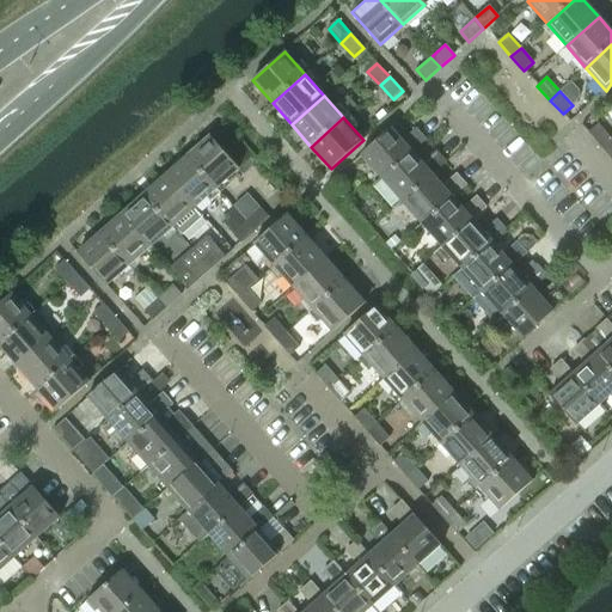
[(588,133),(601,147),(611,139),(598,124),(588,133)]
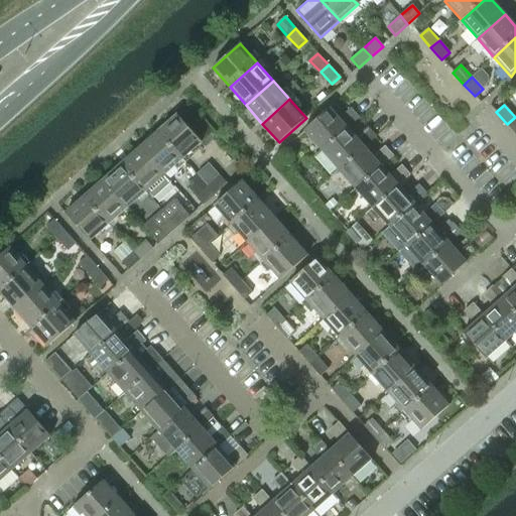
[(304,131),(321,151),(348,128),(359,118),(350,109),(340,118),(331,108),(304,131)]
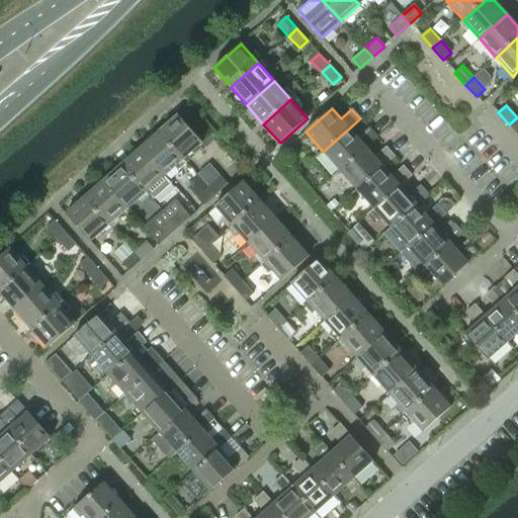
[(159,132),(183,160),(202,143),(178,115),(159,132)]
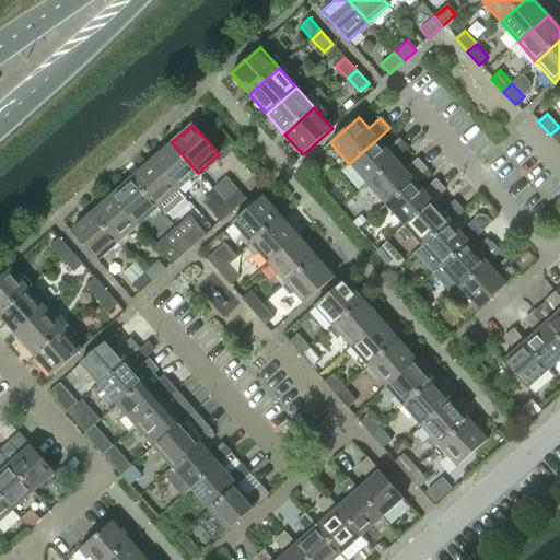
[(559,128),(559,127),(550,135),(559,147),(559,128)]
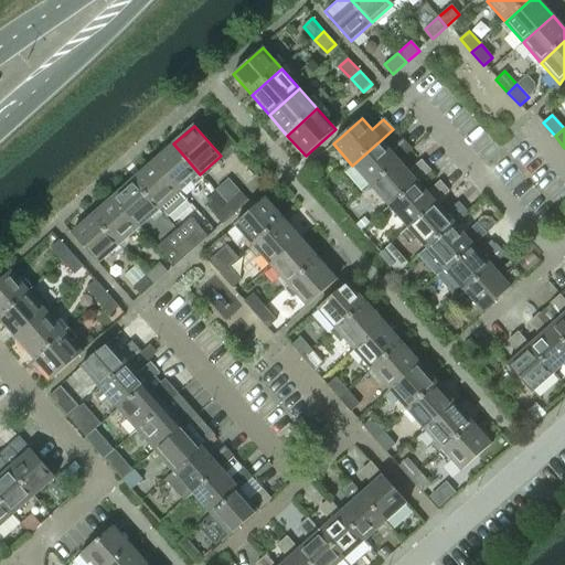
[(391,150),(381,140),(352,166),(371,187),(400,160),(412,150),(402,140),(391,150)]
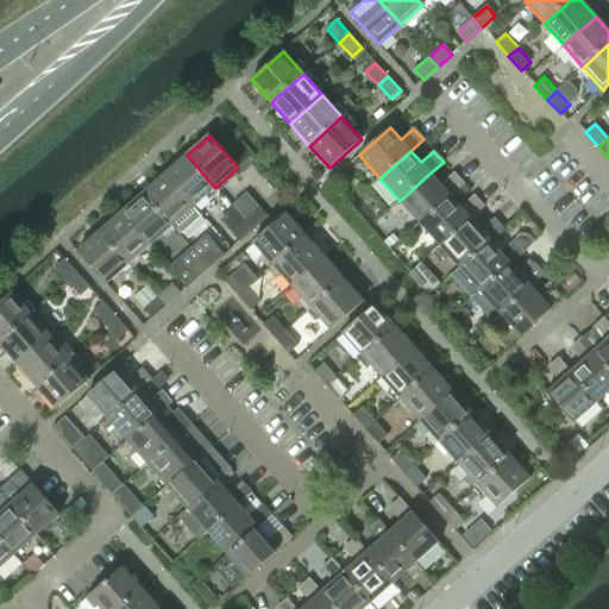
[(215,188),(187,155),(165,175),(194,207),(215,188)]
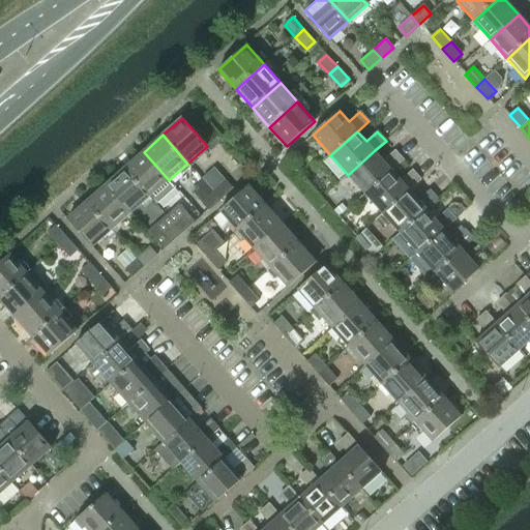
[(384,160),(375,150),(348,175),(365,195),(392,171),(403,160),(394,151),(384,160)]
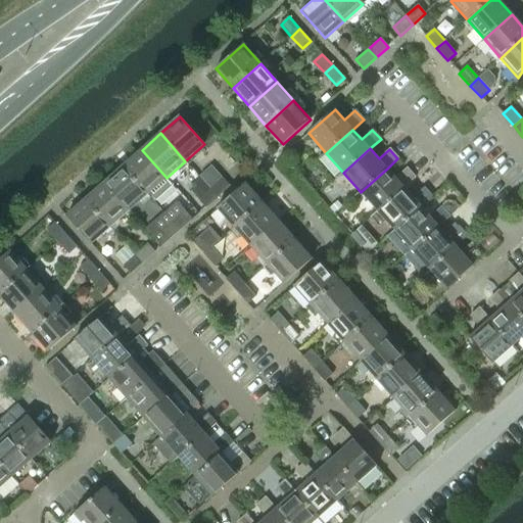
[(142,150),(123,167),(148,194),(154,201),(173,185),(167,178),(142,150)]
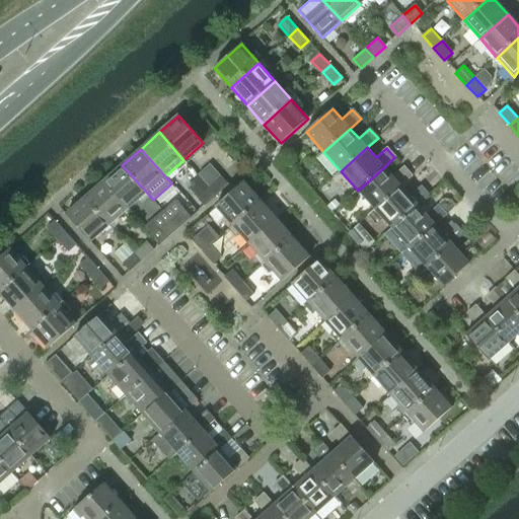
[(103,181),(128,209),(147,193),(122,165),(103,181)]
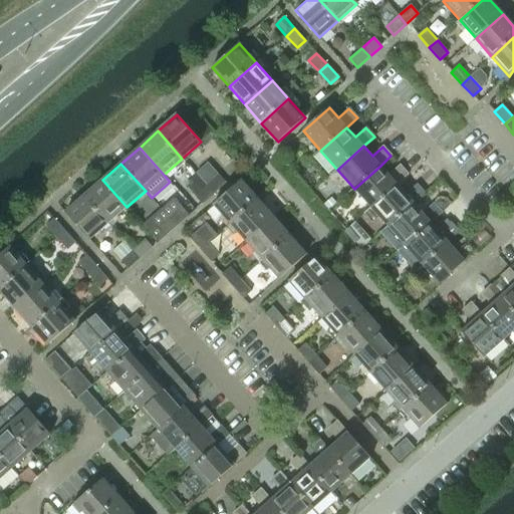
[(390,175),(380,166),(354,189),(371,208),(398,185),(408,175),(400,166),(390,175)]
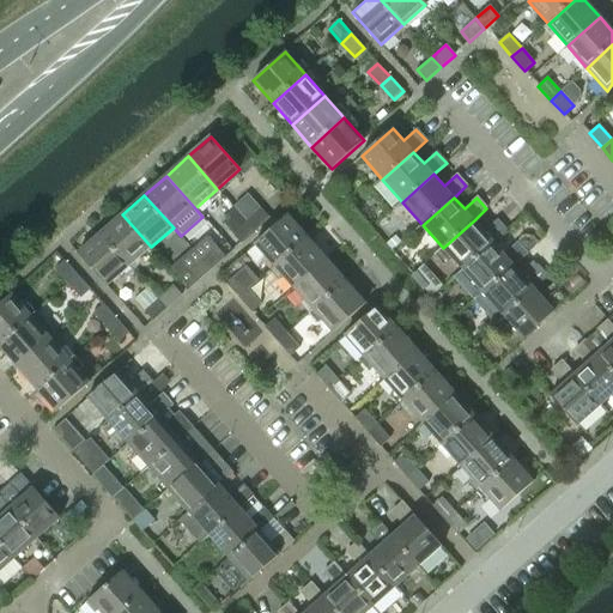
[(261,210),(247,222),(255,231),(269,219),(261,210)]
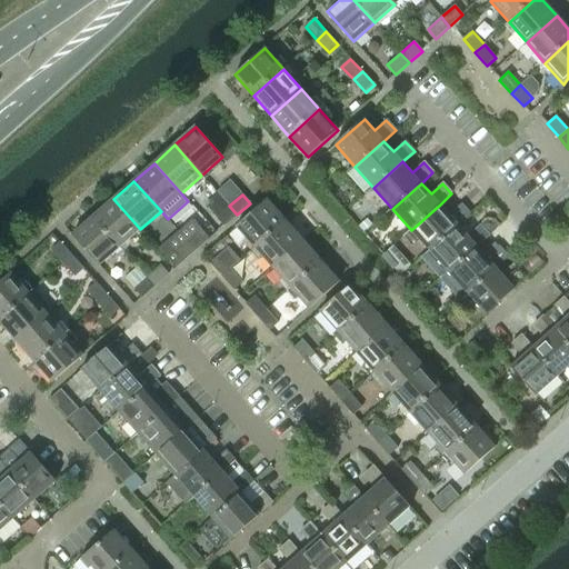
[(93,217),(120,247),(140,229),(113,199),(93,217)]
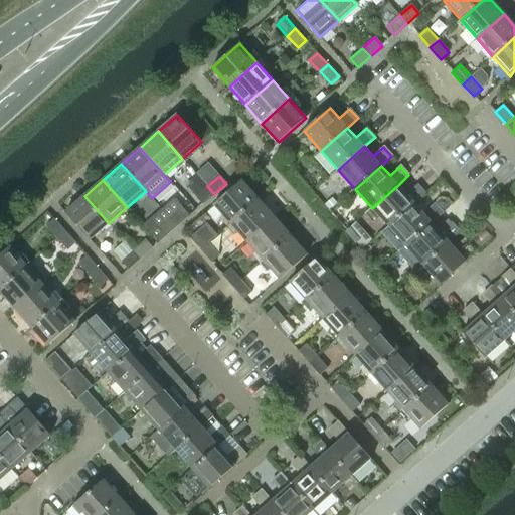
[(230,223),(259,199),(241,181),(214,205),(230,223)]
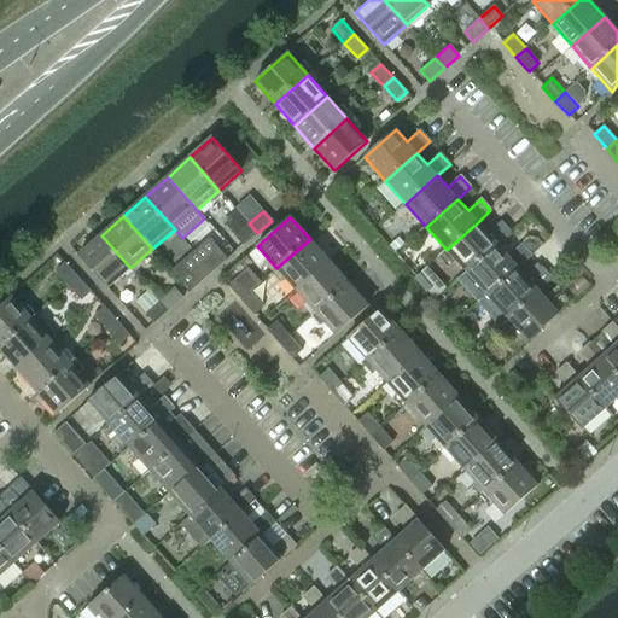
[(488,233),(478,222),(447,250),(466,273),(499,245),(511,233),(501,222),(488,233)]
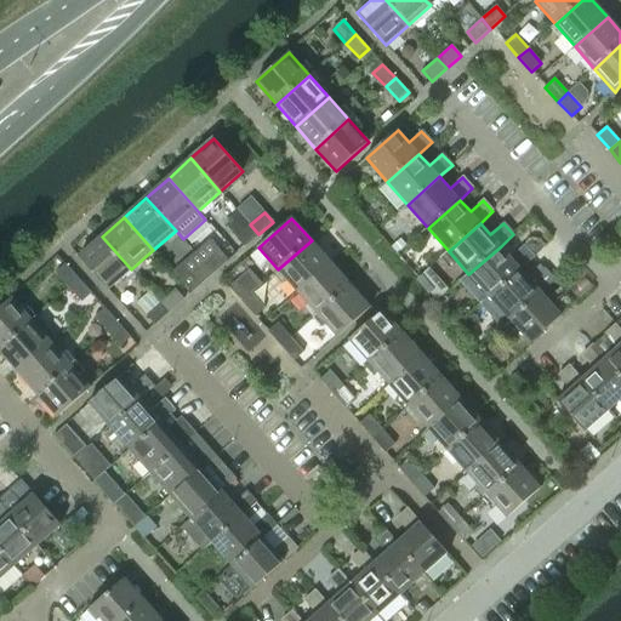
[(258,234),(250,224),(235,238),(244,248),(258,234)]
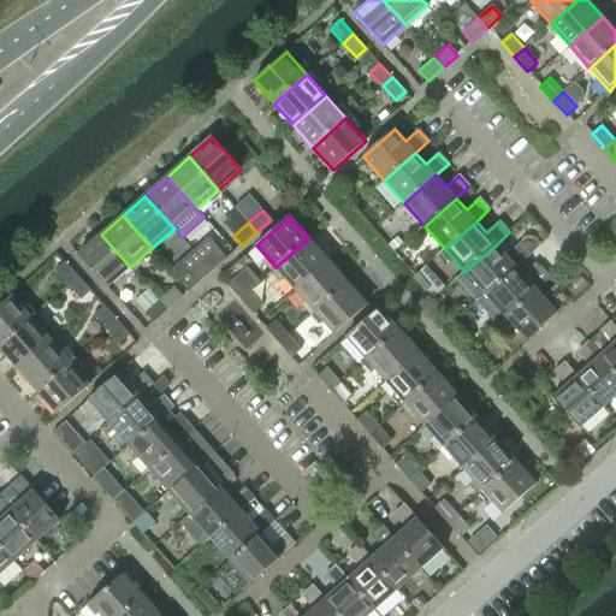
[(130,267),(101,235),(78,255),(107,288),(130,267)]
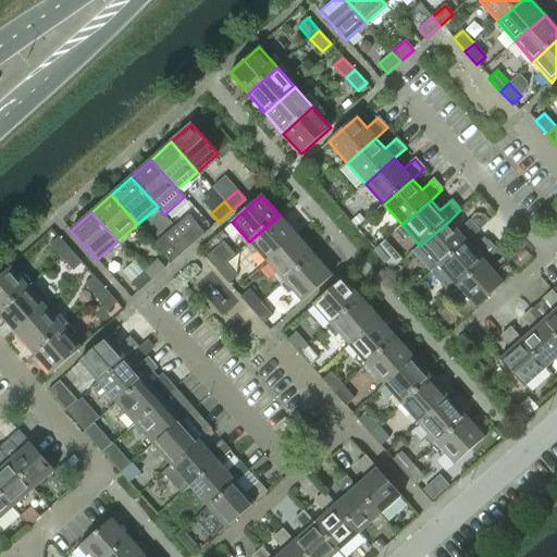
[(280,215),(249,242),(268,262),(297,236),(280,215)]
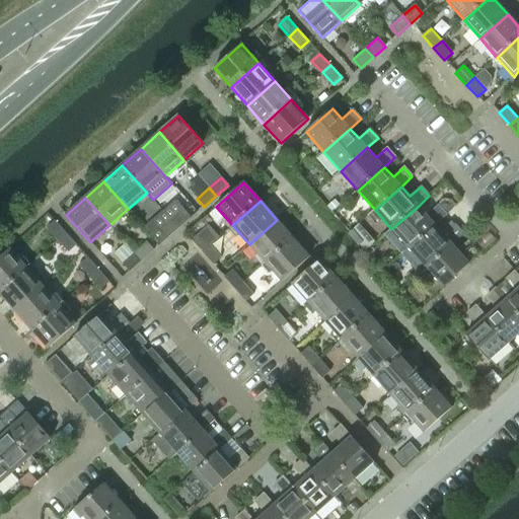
[(442,202),(438,206),(446,215),(455,207),(451,202),(442,202)]
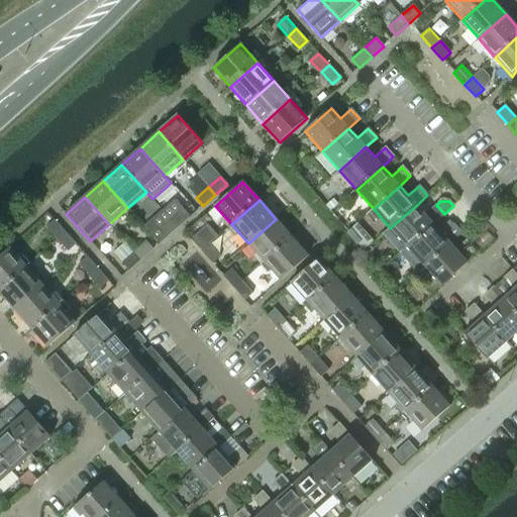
[(400,253),(434,224),(444,214),(436,205),(425,214),(417,205),(390,228),(383,234),(400,253)]
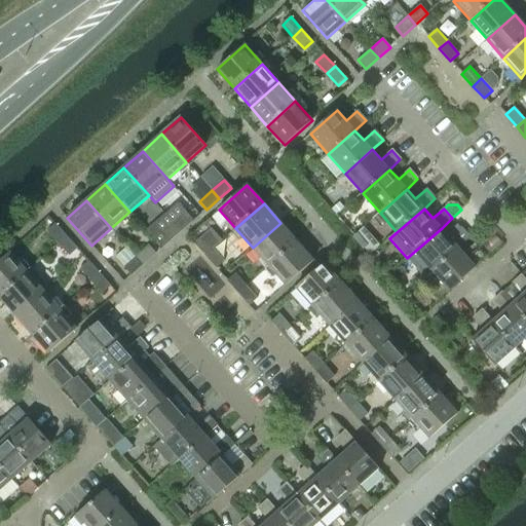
[(186,212),(174,223),(181,231),(193,221),(186,212)]
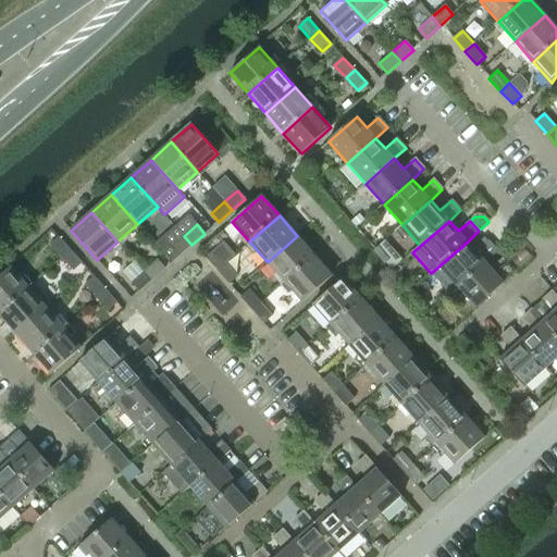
[(192,245),(184,236),(171,248),(178,257),(192,245)]
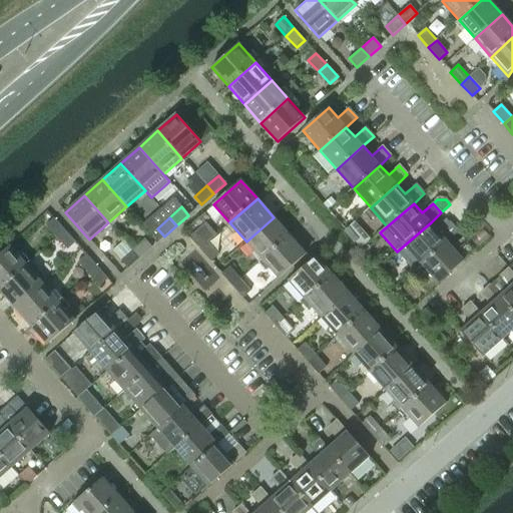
[(290,235),(274,217),(246,241),(263,260),(290,235)]
